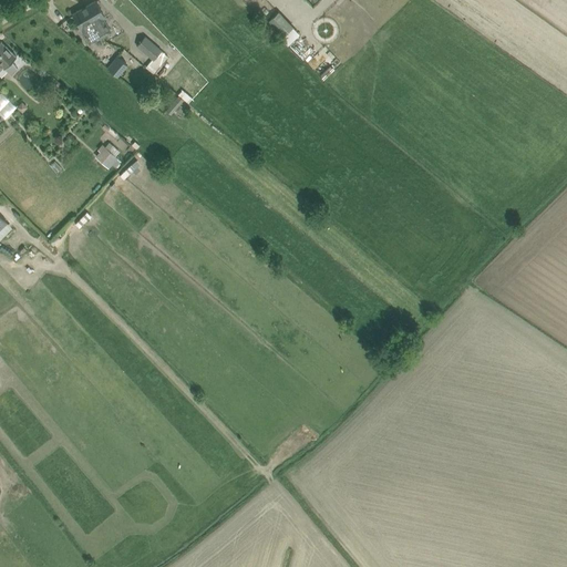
[(102,38),(112,31),(104,17),(105,17),(96,0),(84,7),(102,38)]
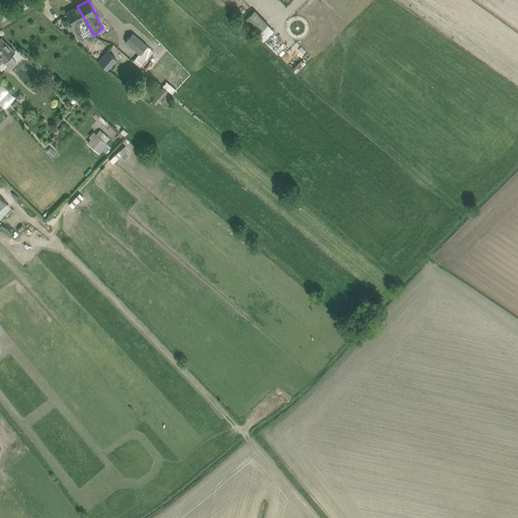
[(82,40),(93,34),(77,6),(67,12),(82,40)]
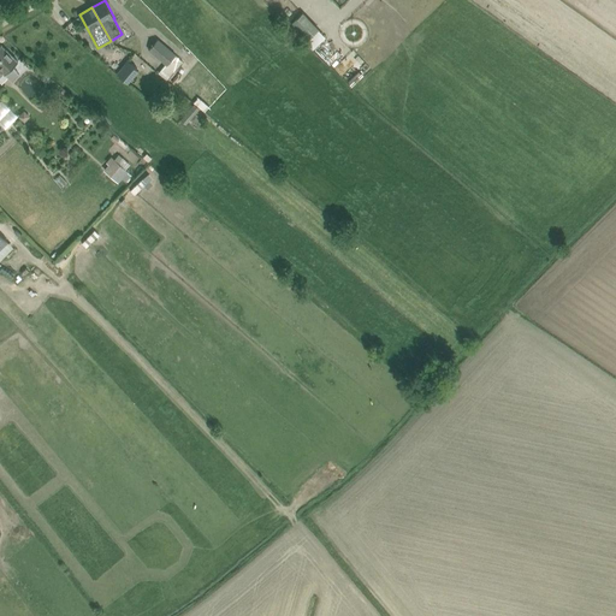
[(296,22),(317,45),(327,35),(306,12),(296,22)]
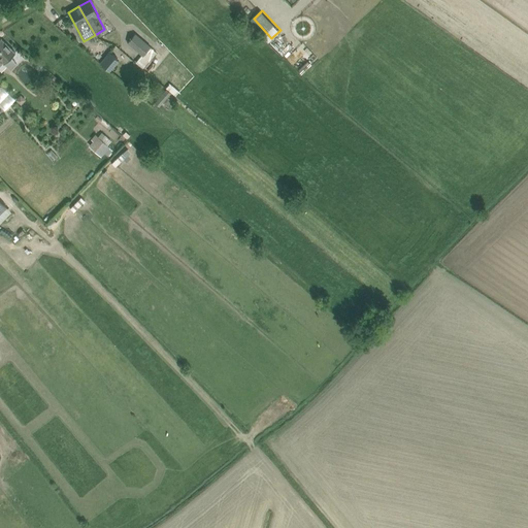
[(150,73),(163,58),(151,47),(152,46),(135,33),(127,43),(141,55),(135,62),(150,73)]
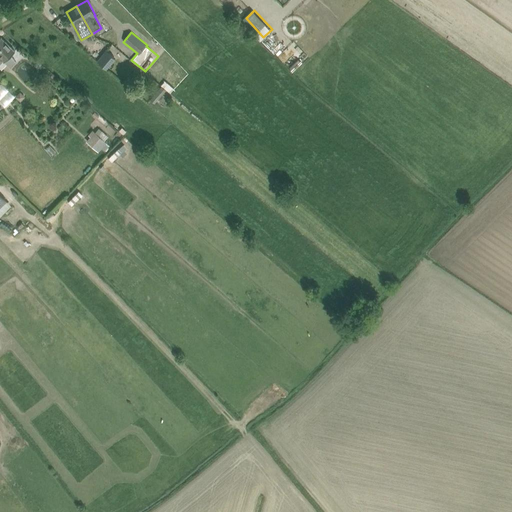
[(0,63),(3,60),(10,68),(16,62),(10,56),(15,51),(1,37),(0,38),(0,63)]
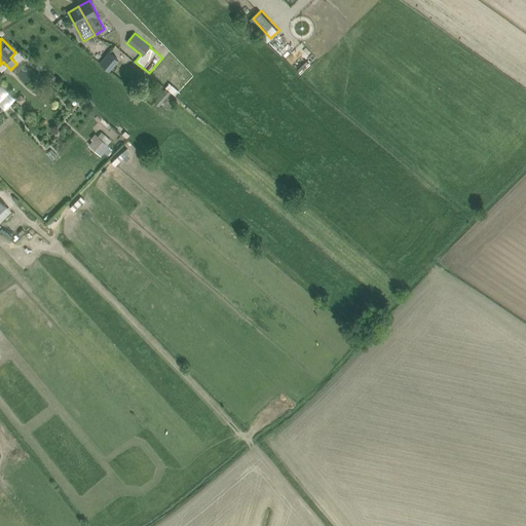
[(109,71),(118,60),(109,51),(100,63),(109,71)]
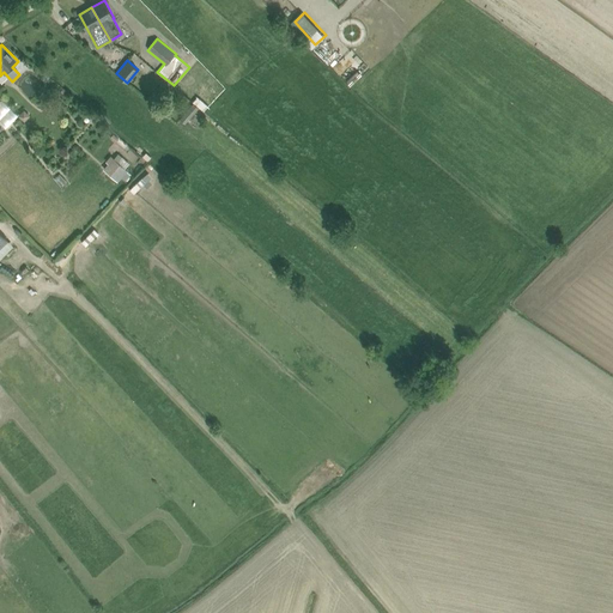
[(194,103),(180,119),(184,123),(199,108),(194,103)]
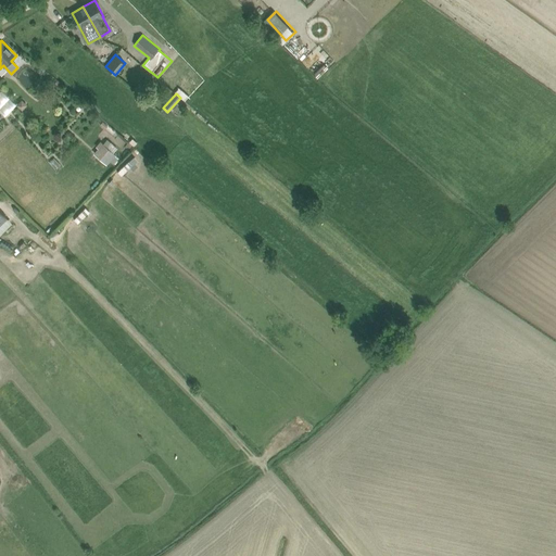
[(108,164),(116,154),(101,141),(97,146),(99,148),(95,153),(108,164)]
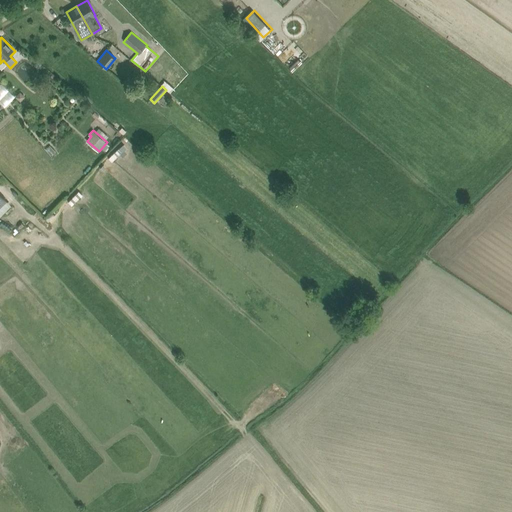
[(0,216),(11,205),(0,193),(0,216)]
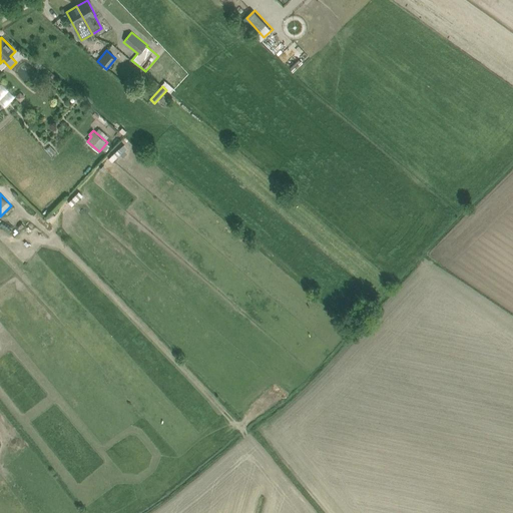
All buildings are outlined.
